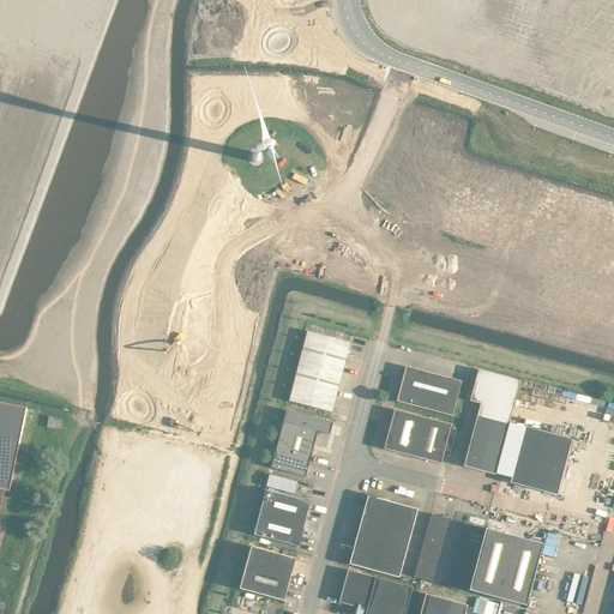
[(257,152),(256,152),(253,152),(252,154),(251,155),(251,156),(251,158),(251,160),(252,160),(252,161),(253,162),(254,162),(256,162),(257,162),(258,162),(259,161),(260,161),(260,160),(260,158),(260,157),(260,156),(260,155),(259,154),(259,152),(258,152),(257,152)]
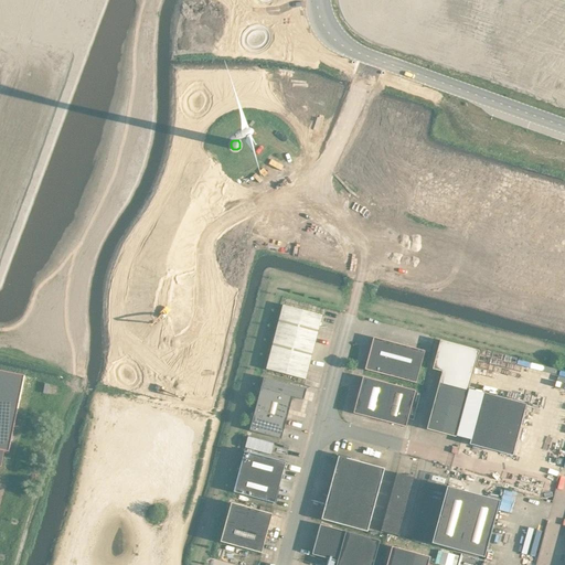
[(348,267),(354,242),(296,226),(289,252),(348,267)]
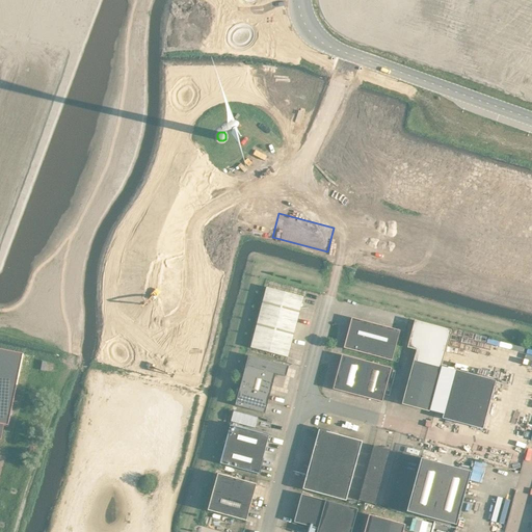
[(250,347),(266,351),(287,356),(302,296),(266,286),(250,347)]
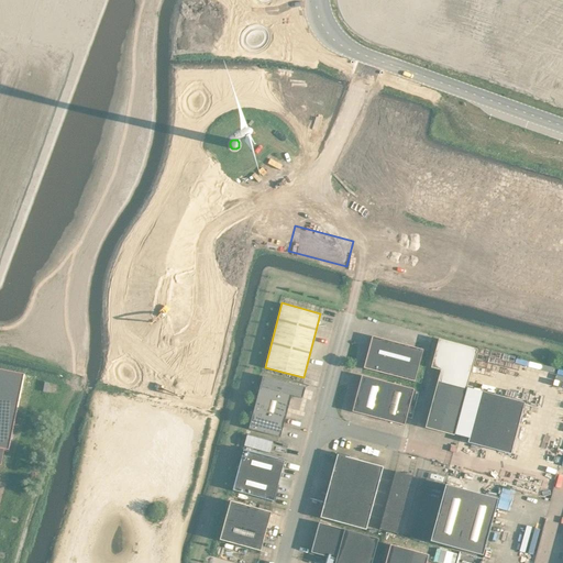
[(372,335),(363,367),(415,381),(422,349),(372,335)]
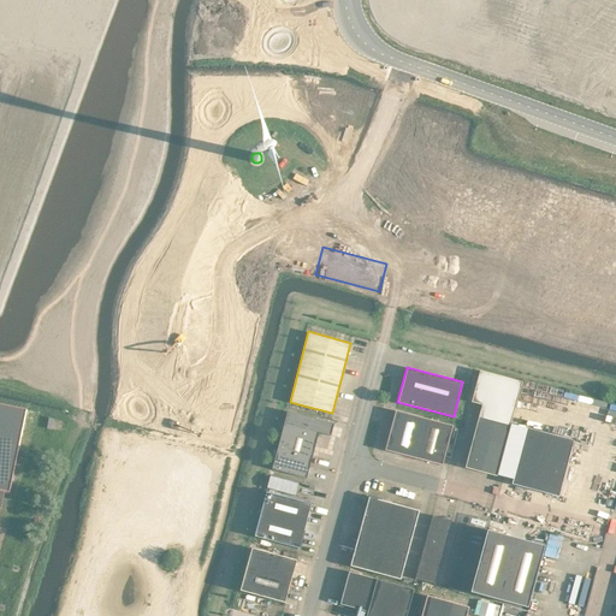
[(480,369),(473,394),(472,402),(481,404),(483,404),(483,401),(514,409),(521,381),(480,369)]
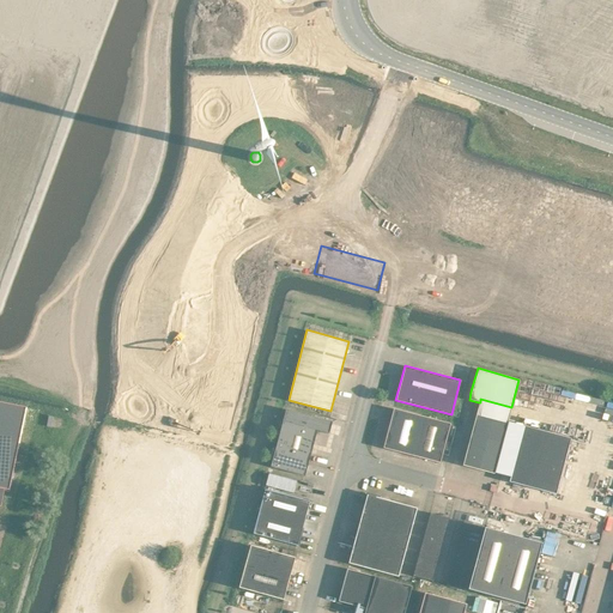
[(480,402),(479,402),(477,413),(508,422),(511,407),(480,399),(480,402)]
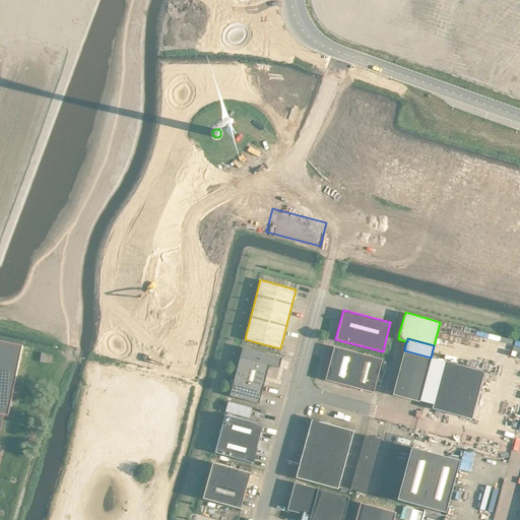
[(0,340),(0,429),(0,430),(3,414),(8,415),(22,345),(0,340)]
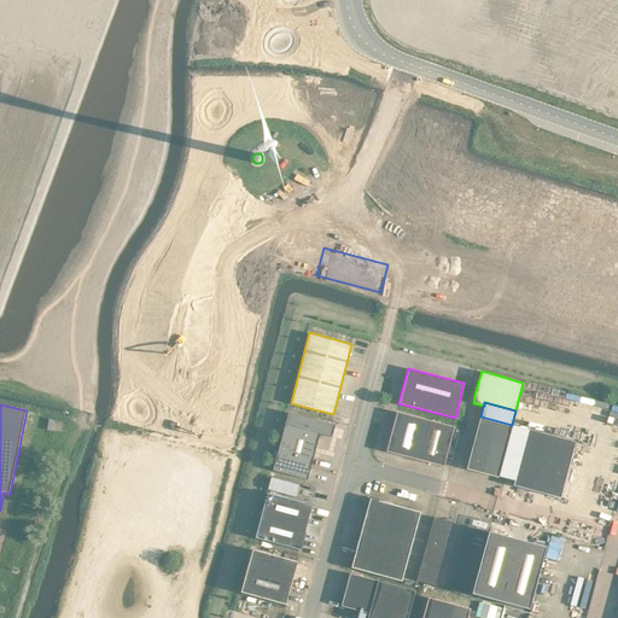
[(285,424),(320,433),(332,437),(334,425),(289,412),(285,424)]
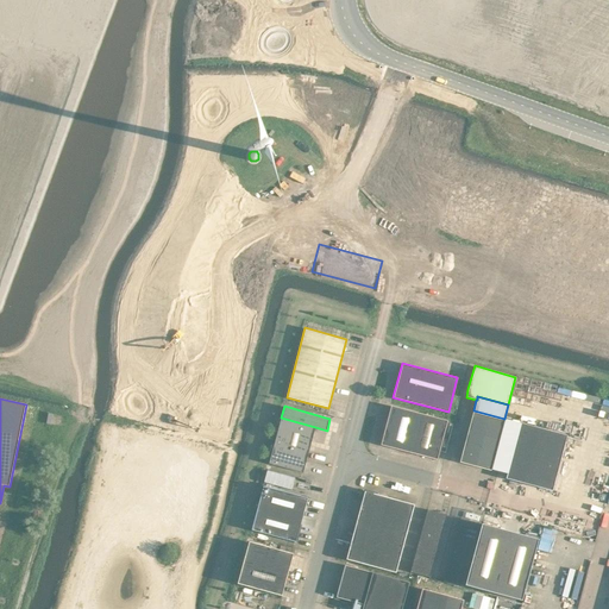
[(390,406),(381,445),(437,459),(447,420),(390,406)]
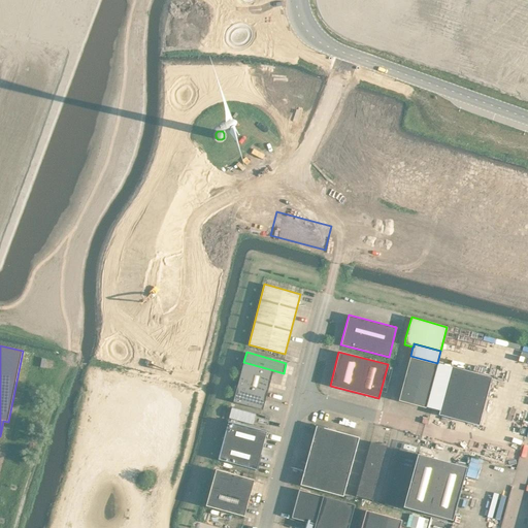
[(437,363),(410,356),(405,373),(419,376),(432,381),(437,363)]
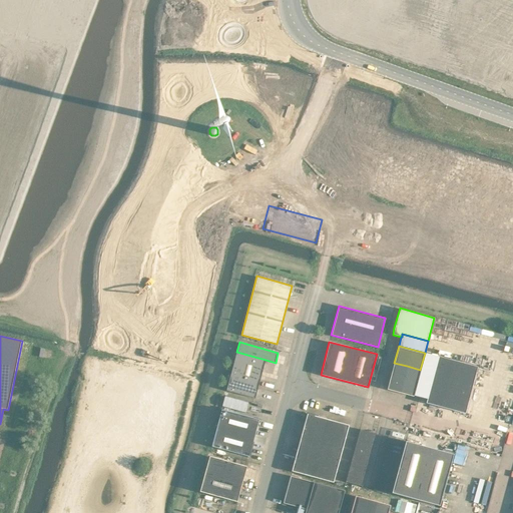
[(263,371),(266,360),(236,352),(233,364),(263,371)]
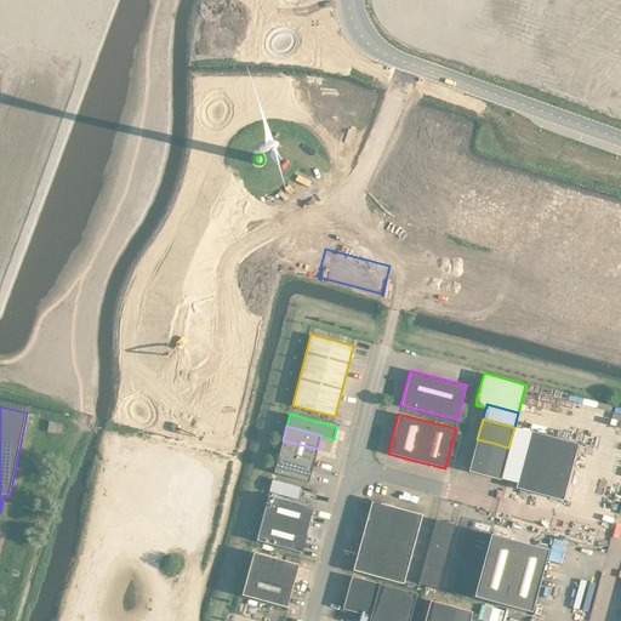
[(530,431),(516,488),(563,500),(577,444),(530,431)]
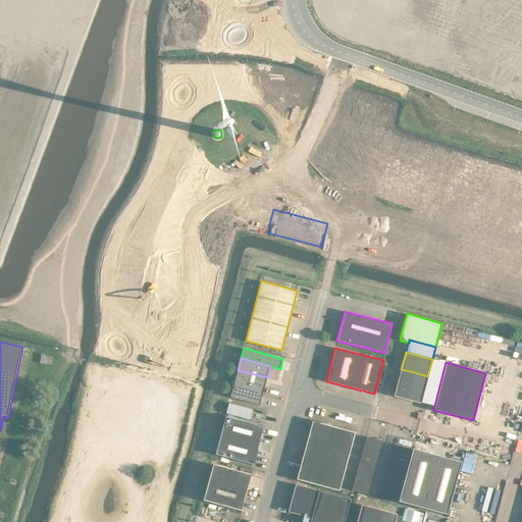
[(401,369),(400,376),(397,385),(410,389),(414,372),(401,369)]
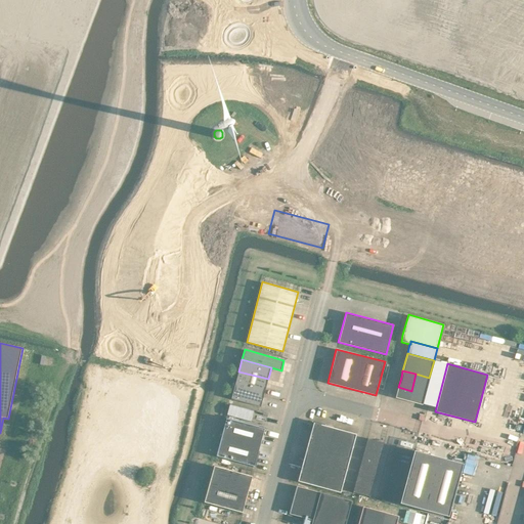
[(260,406),(268,379),(238,372),(231,398),(260,406)]
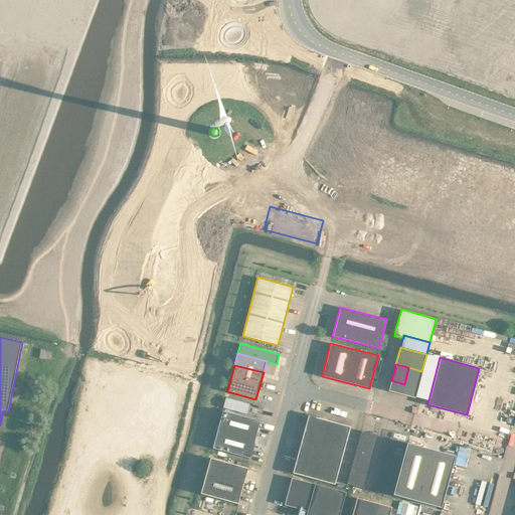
[(408,367),(404,384),(401,394),(414,397),(421,371),(408,367)]
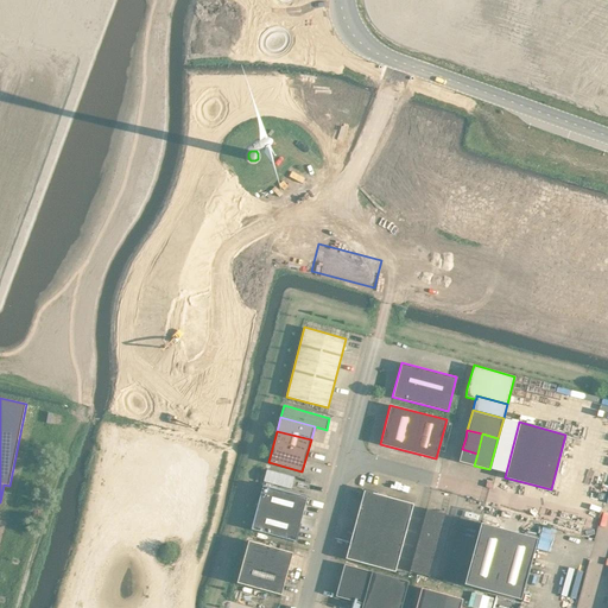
[(477,454),(462,449),(458,461),(474,466),(477,454)]
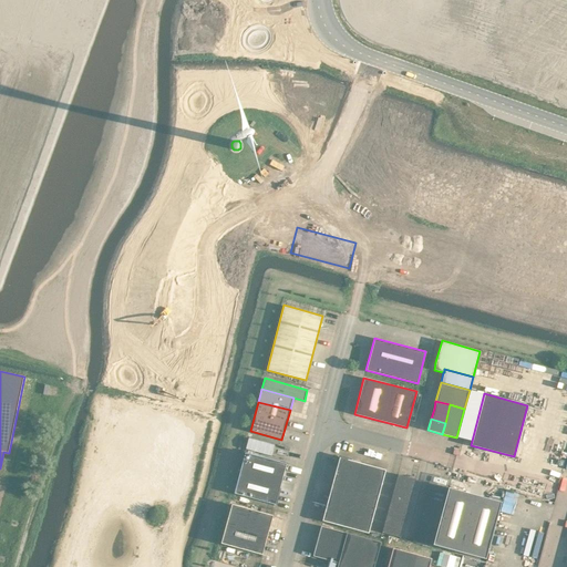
[(245,452),(234,493),(275,504),(286,463),(245,452)]
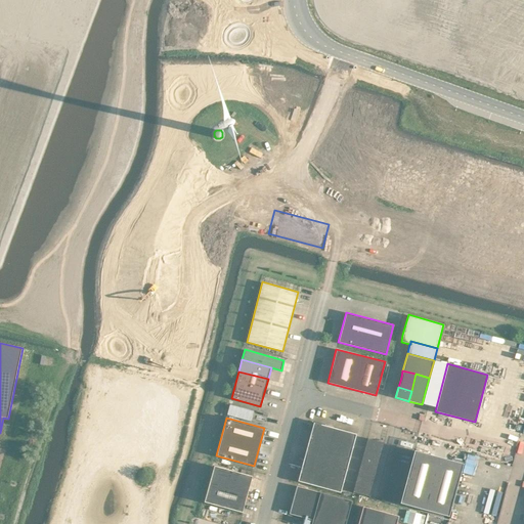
[(310,433),(310,434),(332,440),(335,428),(323,425),(323,426),(314,424),(311,433),(310,433)]
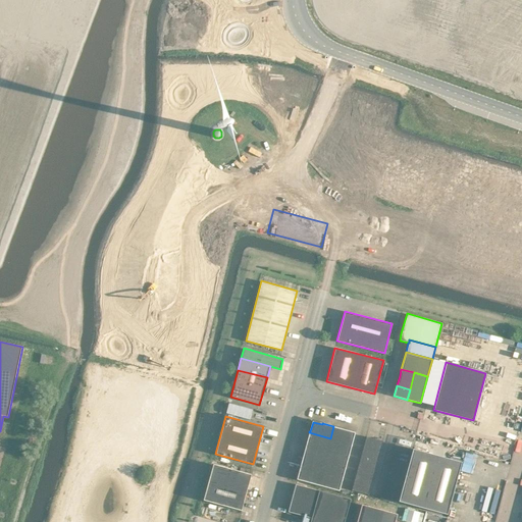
[(355,432),(333,426),(330,438),(352,445),(355,432)]
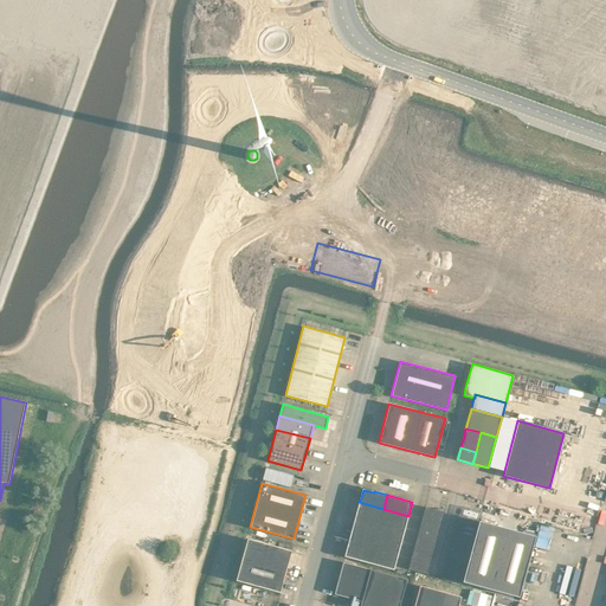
[(380,522),(384,509),(359,502),(355,516),(380,522)]
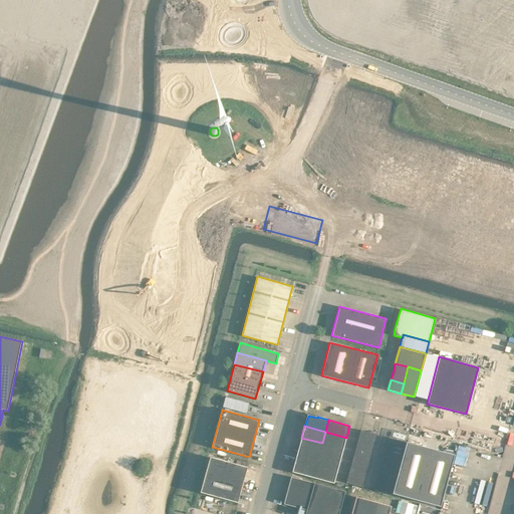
[(361,429),(359,436),(375,440),(377,434),(361,429)]
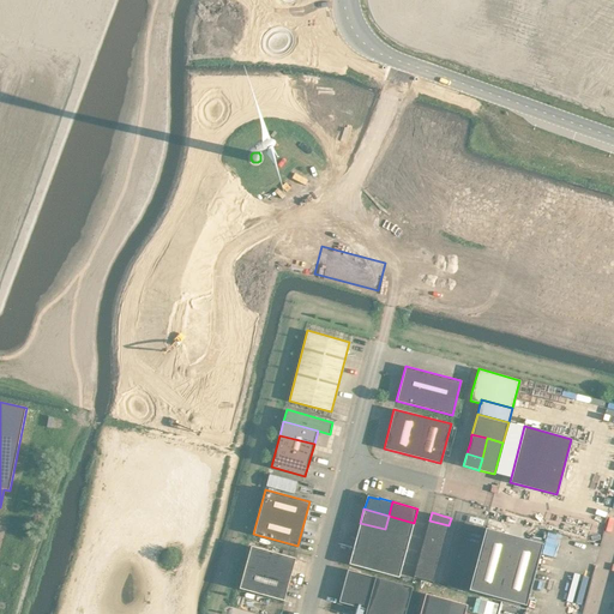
[(414,523),(389,516),(385,529),(410,536),(414,523)]
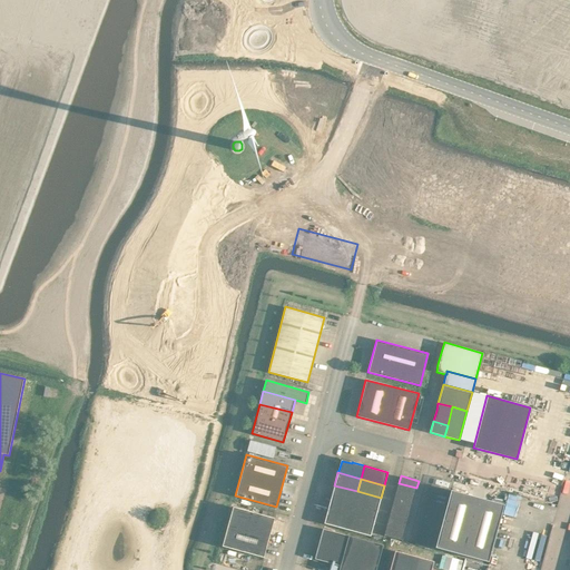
[(399,483),(396,490),(414,495),(416,488),(399,483)]
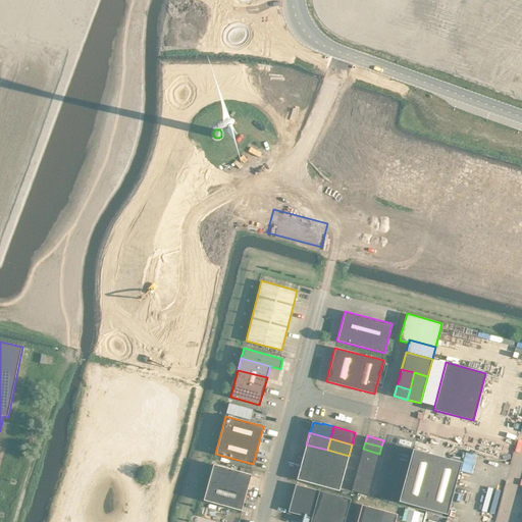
[(396,444),(394,450),(410,455),(412,448),(396,444)]
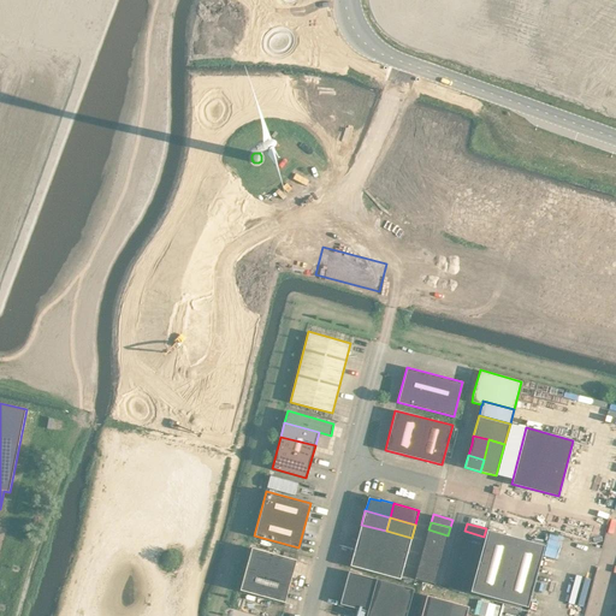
[(383,545),(386,531),(361,525),(357,538),(383,545)]
